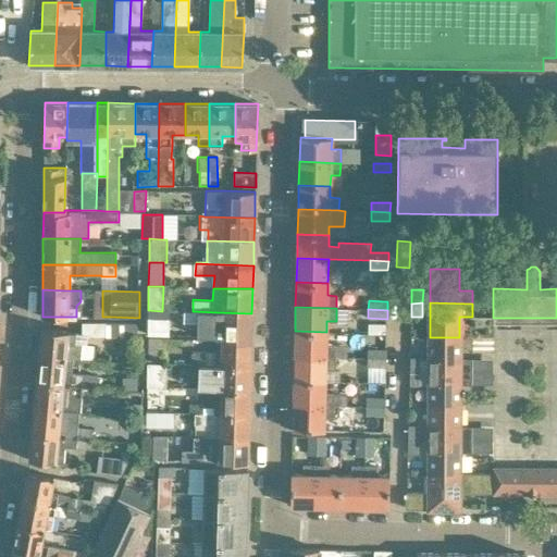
[(148,320),(148,335),(170,335),(170,311),(165,311),(162,311),(148,310),(148,320)]
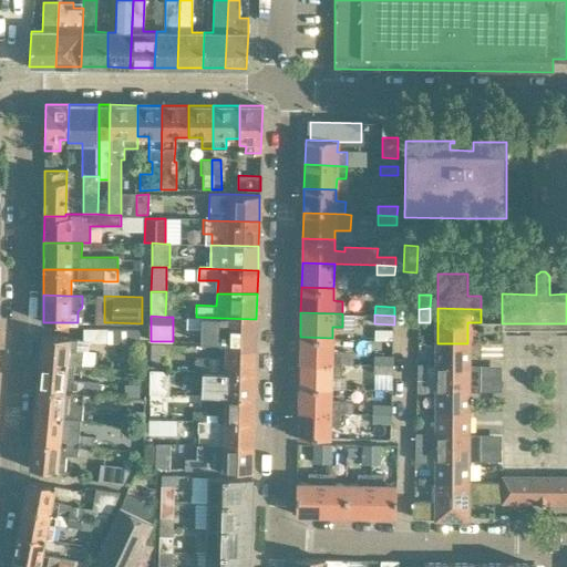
[(186,317),(186,329),(200,329),(199,342),(226,343),(226,344),(256,346),(256,319),(220,318),(196,317),(186,317)]
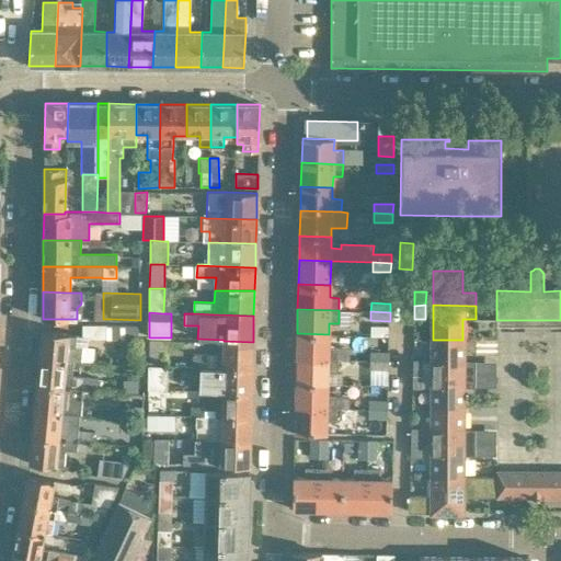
[(138,336),(138,324),(88,324),(87,336),(138,336)]
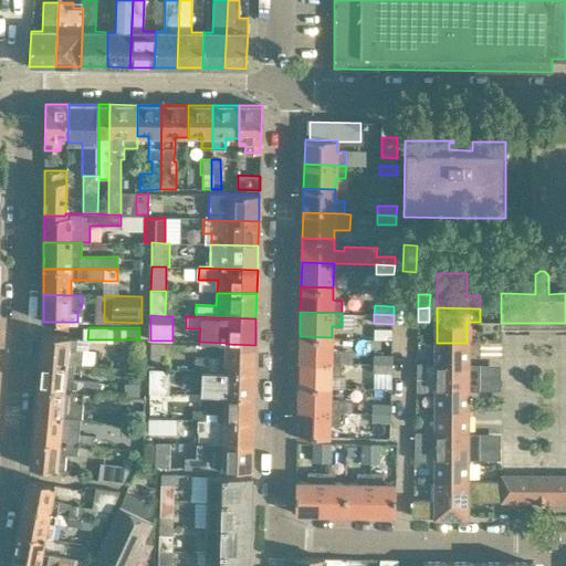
[(77,337),(42,334),(40,362),(75,365),(82,365),(84,352),(75,352),(77,337)]
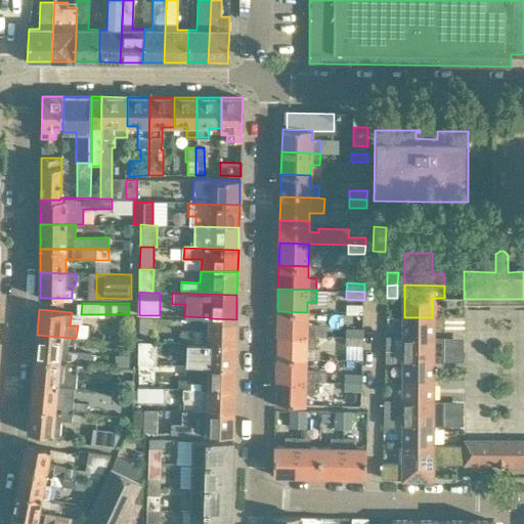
[(277,311),(276,334),(315,335),(315,322),(307,322),(307,312),(277,311)]
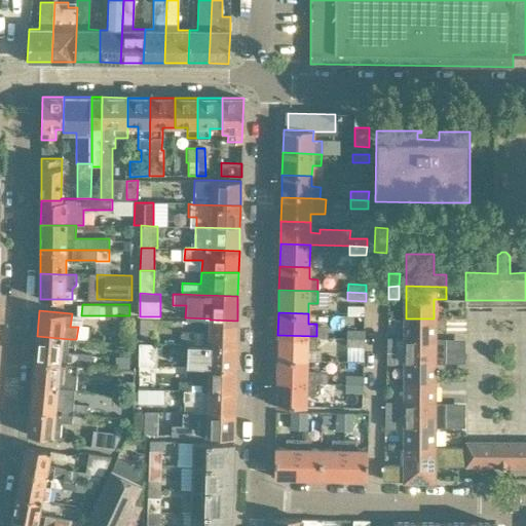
[(406,350),(446,350),(446,338),(434,338),(434,318),(406,318),(406,350)]
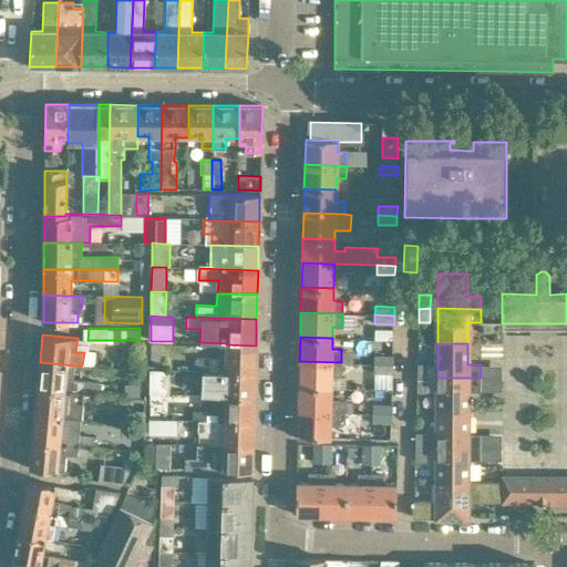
[(151,344),(150,371),(164,371),(164,346),(151,344)]
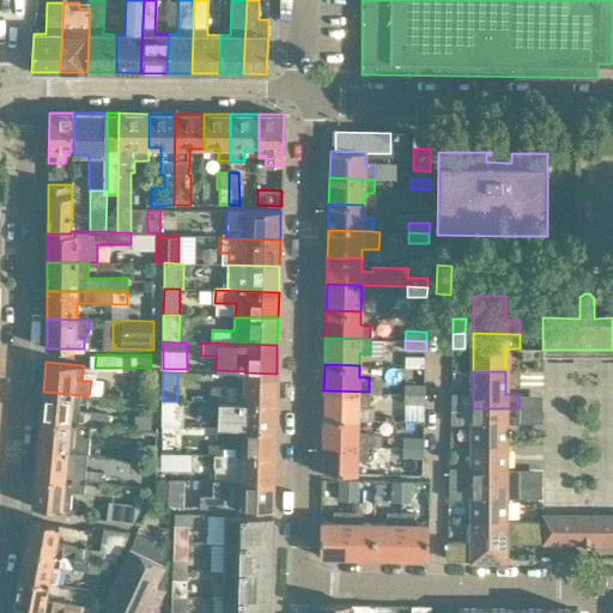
[(211,388),(211,401),(219,401),(275,404),(277,374),(244,372),(243,389),(211,388)]
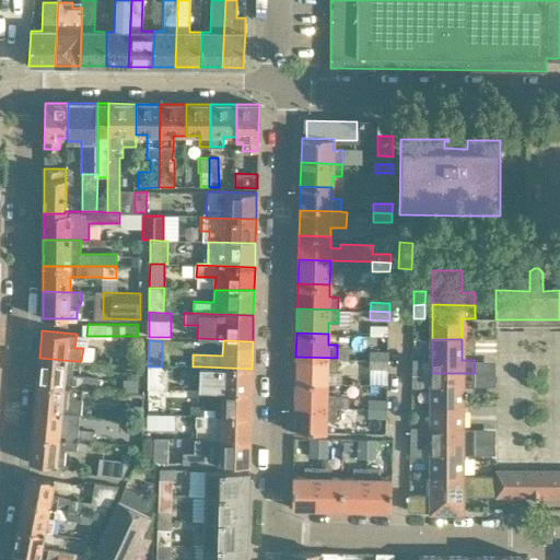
[(337,358),(295,357),(295,381),(327,382),(327,371),(337,371),(337,358)]
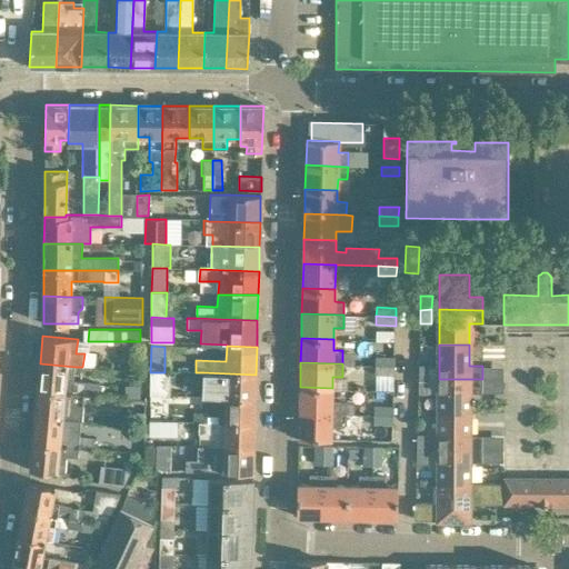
[(40,363),(38,390),(98,396),(99,385),(75,382),(76,367),(40,363)]
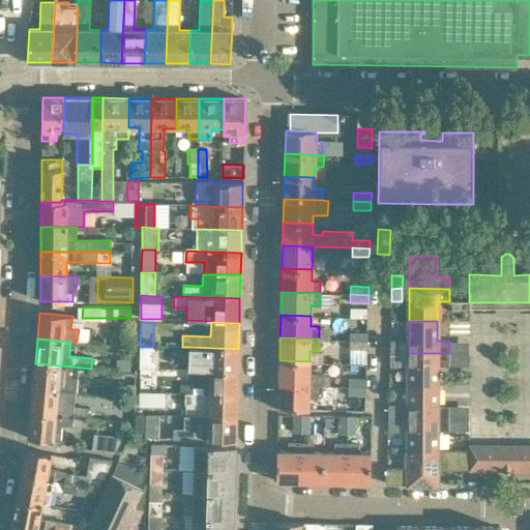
[(348,340),(348,349),(366,349),(366,340),(348,340)]
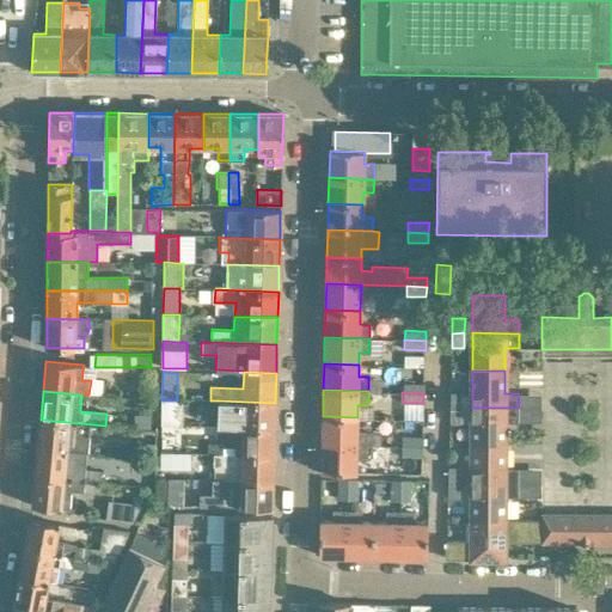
[(451,392),(451,408),(461,408),(463,392),(451,392)]
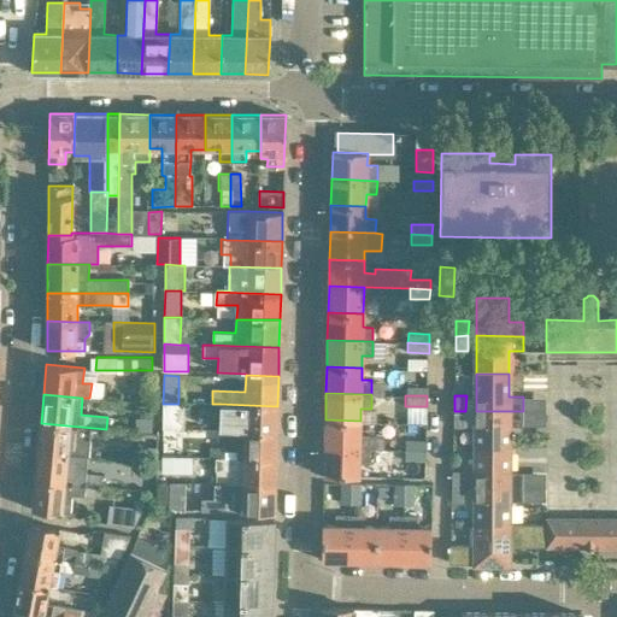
[(182,404),(178,404),(163,404),(163,428),(182,429),(182,404)]
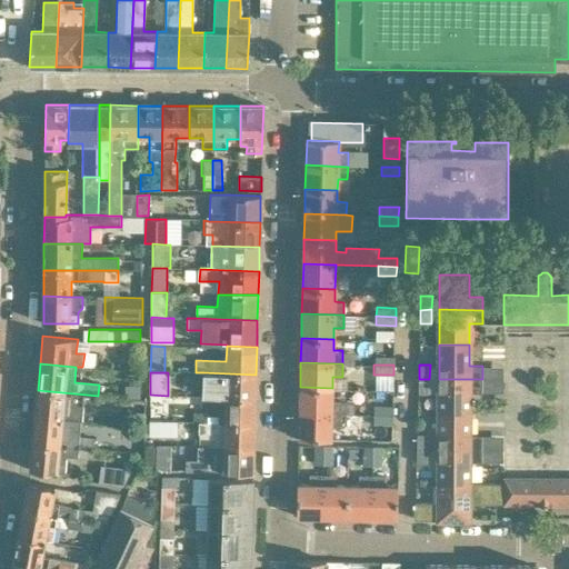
[(203,372),(202,397),(226,398),(256,399),(256,375),(203,372)]
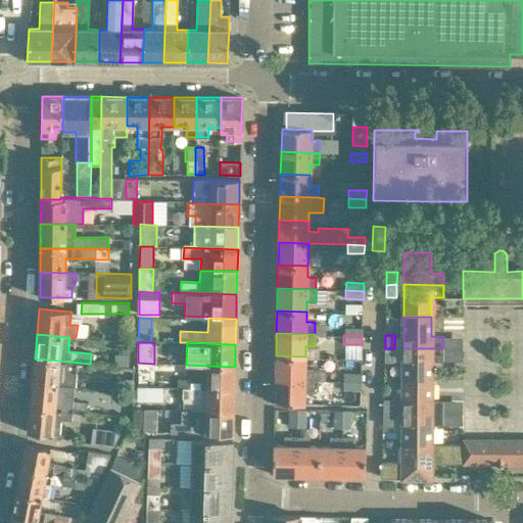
[(394,362),(394,348),(385,348),(384,362),(394,362)]
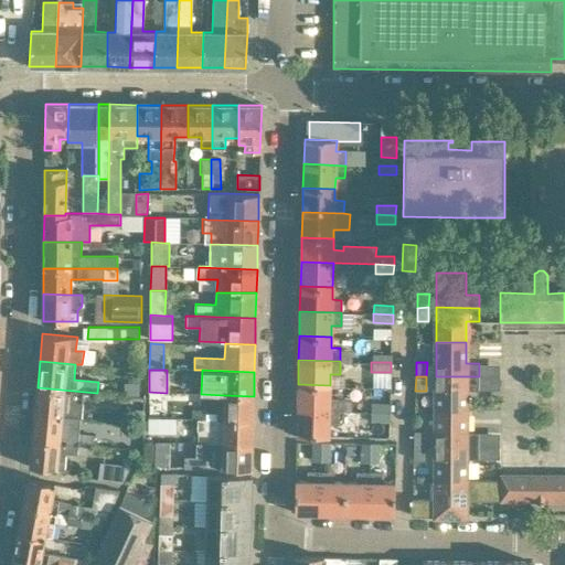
[(436,411),(465,412),(465,390),(478,390),(479,376),(436,376),(436,411)]
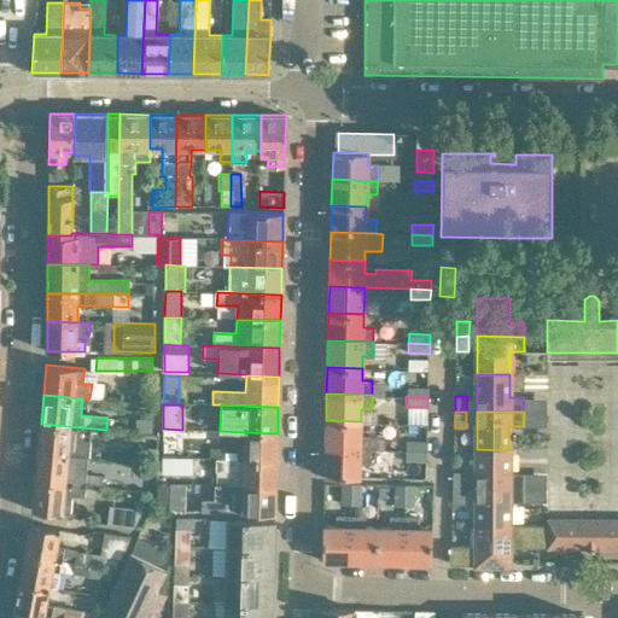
[(152,418),(136,418),(136,430),(152,430),(152,418)]
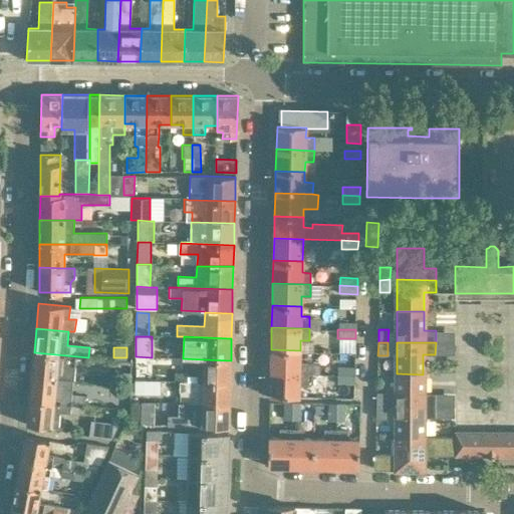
[(271,349),(270,372),(308,373),(308,361),(299,361),(300,350),(271,349)]
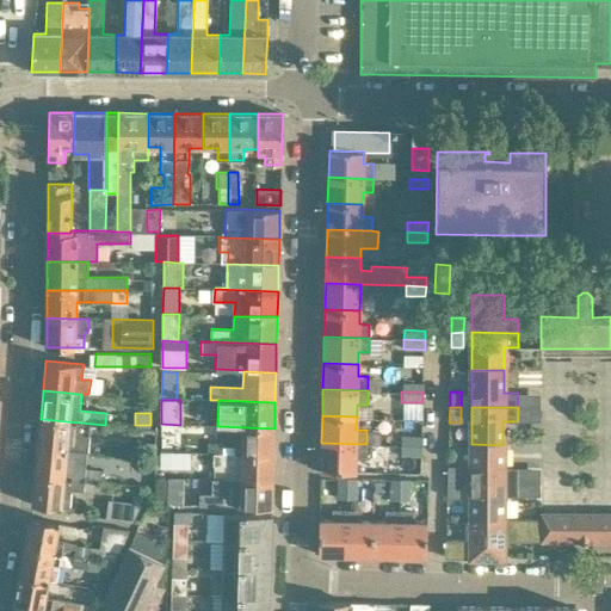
[(38,443),(37,448),(88,452),(90,437),(104,439),(105,425),(41,419),(38,443)]
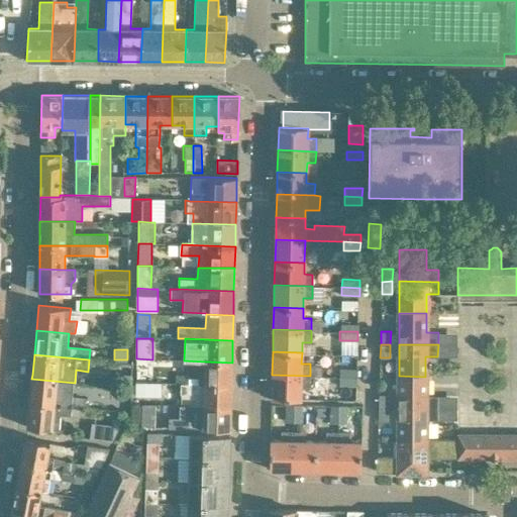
[(231,385),(232,363),(205,362),(204,372),(199,372),(198,384),(231,385)]
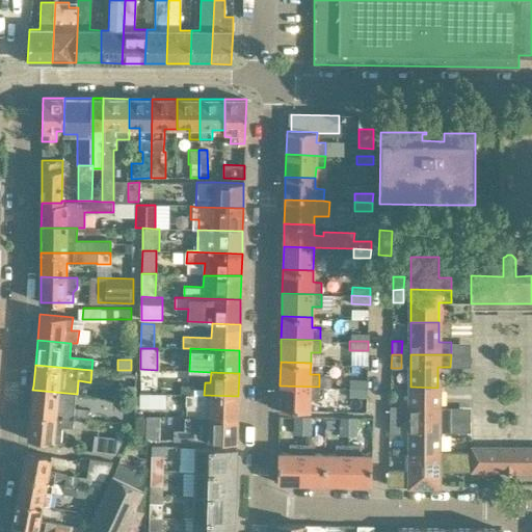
[(185,395),(193,395),(193,383),(181,383),(181,395),(185,395)]
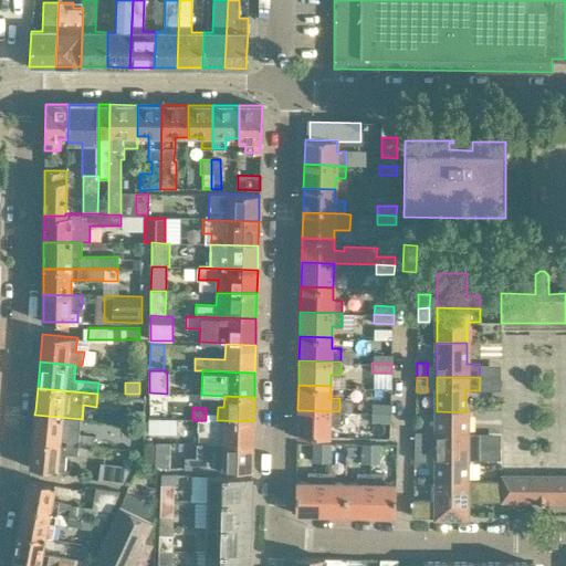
[(297,410),(296,437),(329,438),(329,423),(338,425),(339,411),(297,410)]
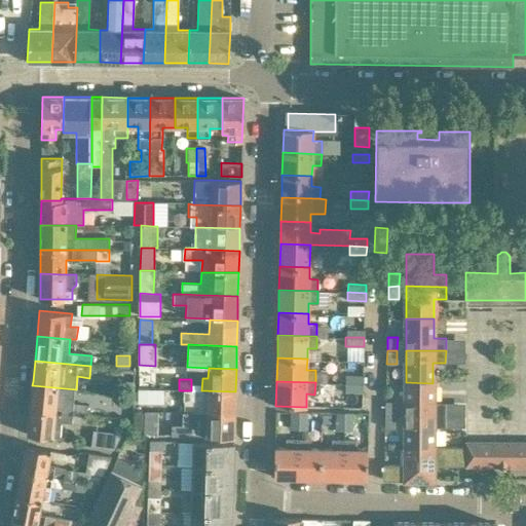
[(321,382),(321,397),(330,397),(331,382),(321,382)]
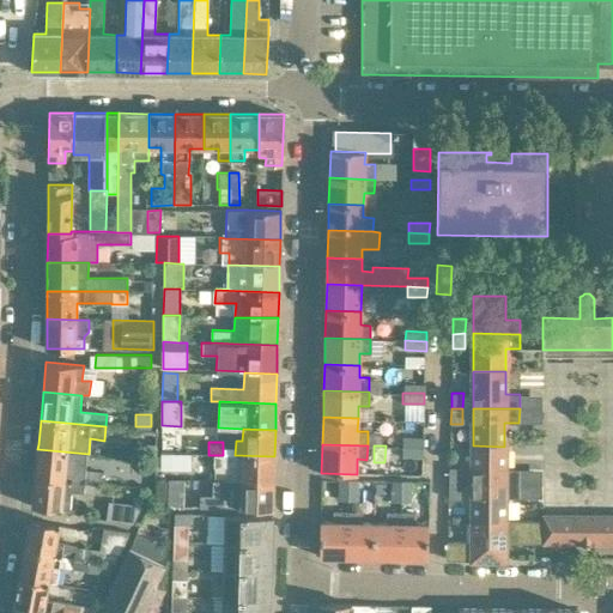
[(402,457),(423,457),(423,447),(402,445),(402,457)]
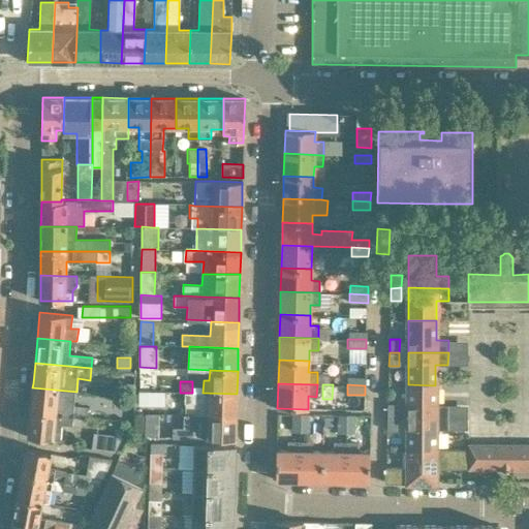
[(408,417),(447,417),(447,405),(435,405),(435,385),(408,384),(408,417)]
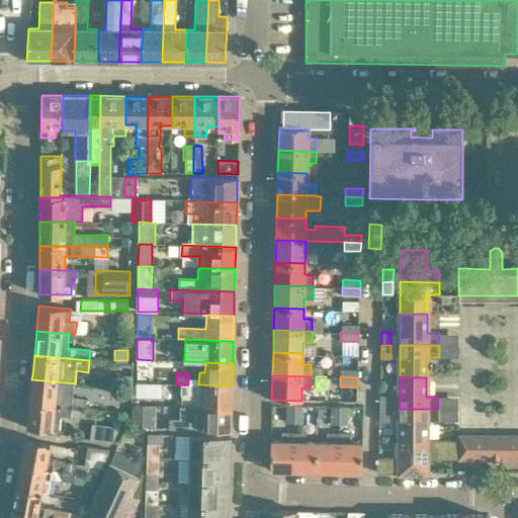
[(31,379),(29,404),(62,407),(74,408),(84,410),(85,399),(74,398),(75,383),(31,379)]
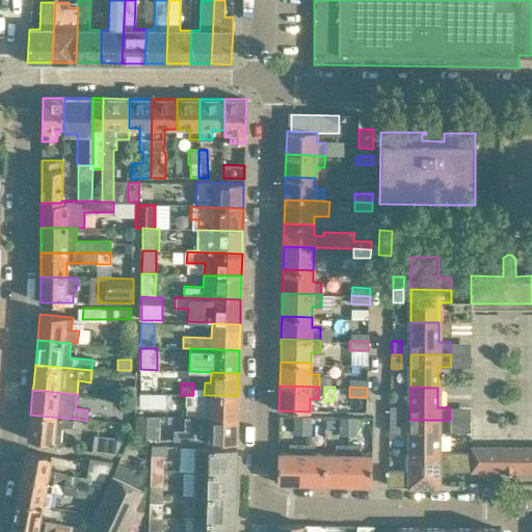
[(165,394),(152,393),(140,393),(140,407),(164,408),(165,394)]
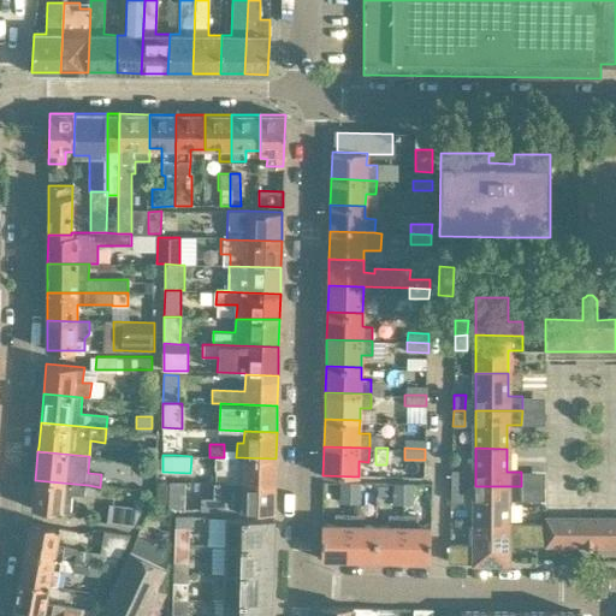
[(214,457),(213,469),(229,471),(229,484),(274,486),(276,458),(236,457),(224,457),(214,457)]
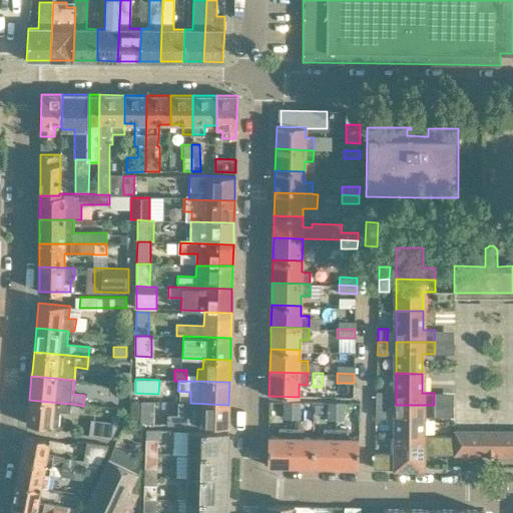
[(376,392),(376,405),(386,405),(386,392),(376,392)]
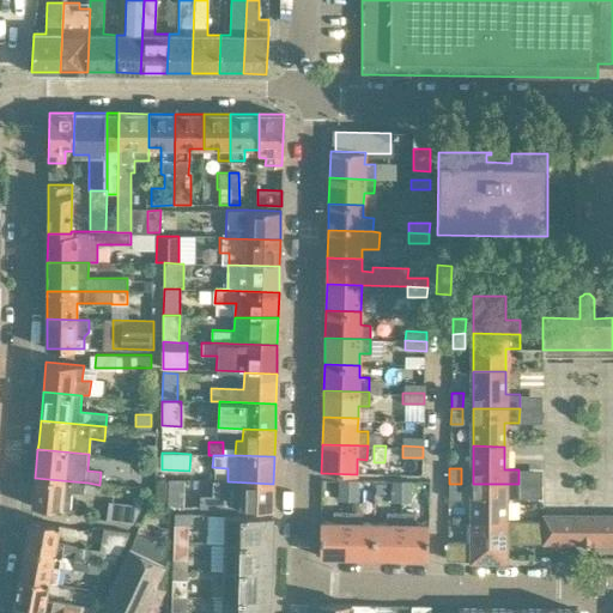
[(35,478),(32,507),(34,507),(64,509),(67,509),(68,493),(98,496),(99,485),(87,483),(73,481),(35,478)]
